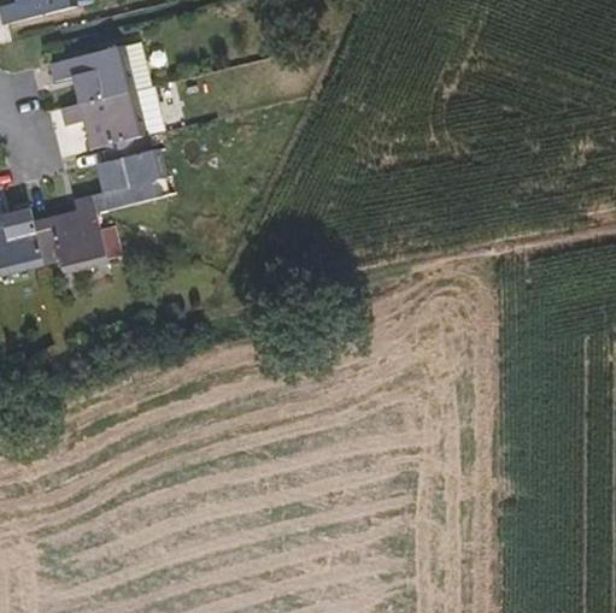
[(16,0),(0,5),(0,18),(1,24),(77,5),(78,3),(91,0),(16,0)]
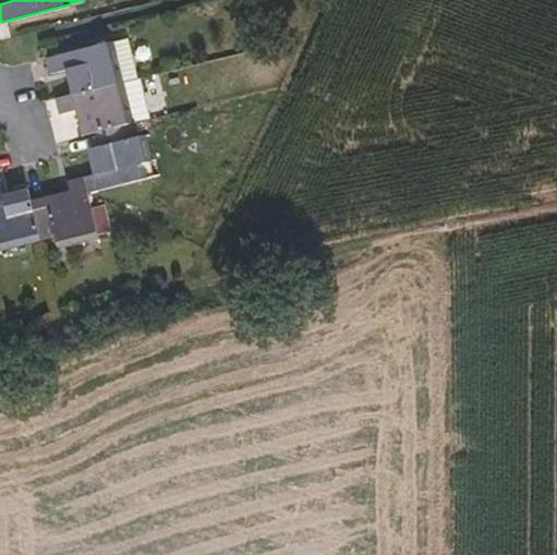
[(122,80),(112,39),(44,57),(48,73),(64,69),(71,93),(122,80)]
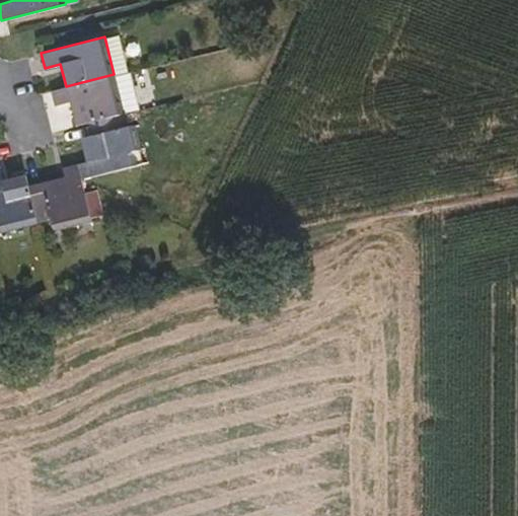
[(123,113),(114,74),(66,86),(50,89),(54,104),(70,101),(75,125),(85,122),(123,113)]
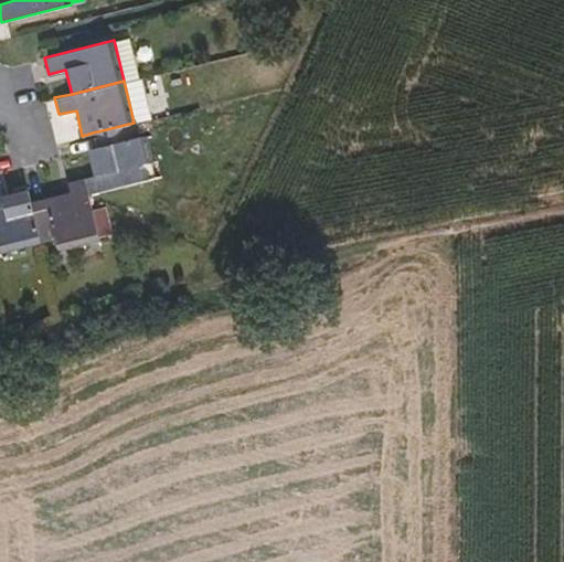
[(147,180),(144,163),(152,161),(147,134),(137,136),(134,123),(93,133),(96,147),(86,149),(93,175),(84,177),(88,194),(147,180)]
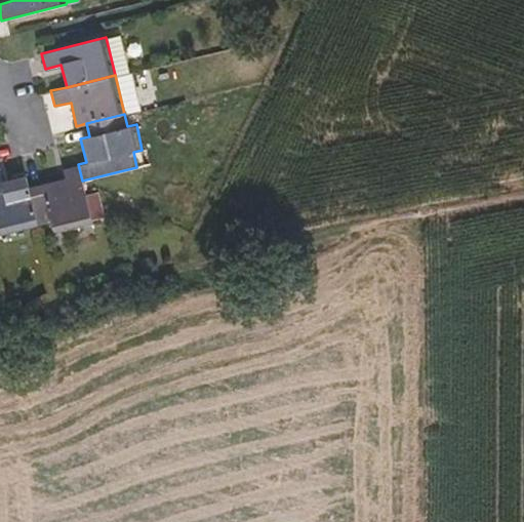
[(92,222),(82,181),(78,164),(62,169),(64,177),(29,187),(37,224),(49,221),(52,232),(92,222)]
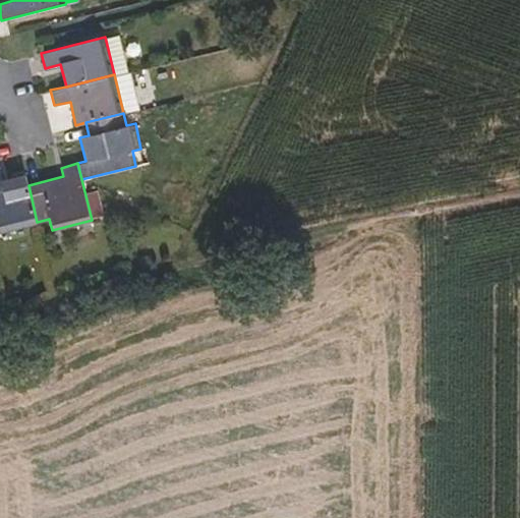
[(0,231),(37,222),(29,185),(25,174),(2,179),(0,172),(0,231)]
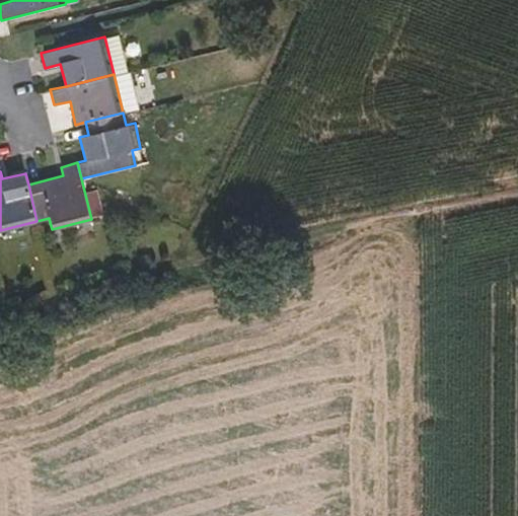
All buildings are outlined.
